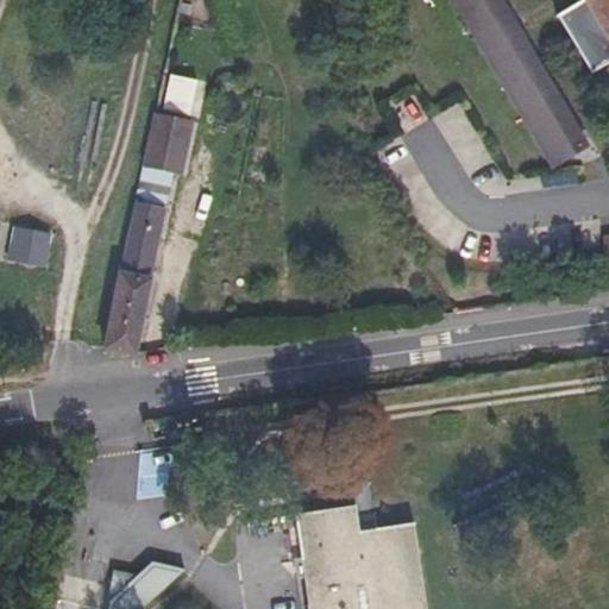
[(582,146),(501,0),(458,0),(546,158),(547,158),(544,154),(553,149),(559,159),(582,146)]
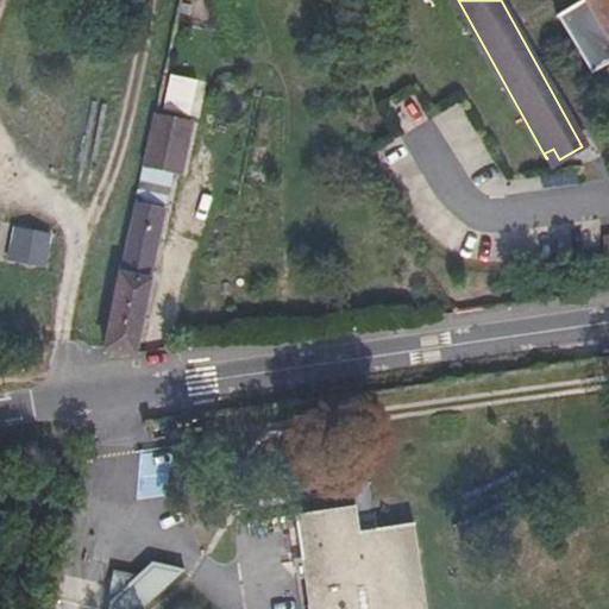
[(608,0),(573,0),(556,10),(557,12),(558,11),(591,67),(589,68),(590,69),(608,57),(608,0)]
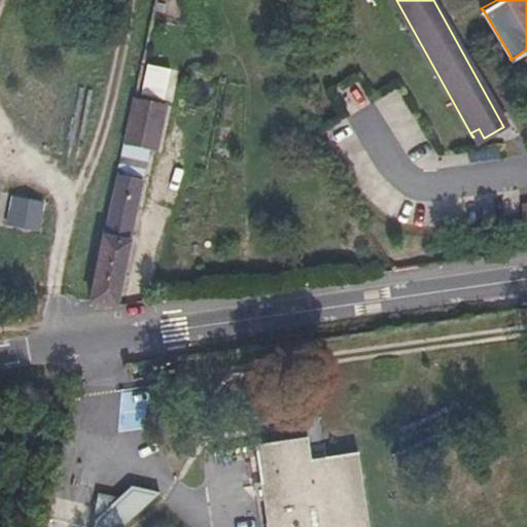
[(171,99),(173,69),(142,67),(141,97),(171,99)]
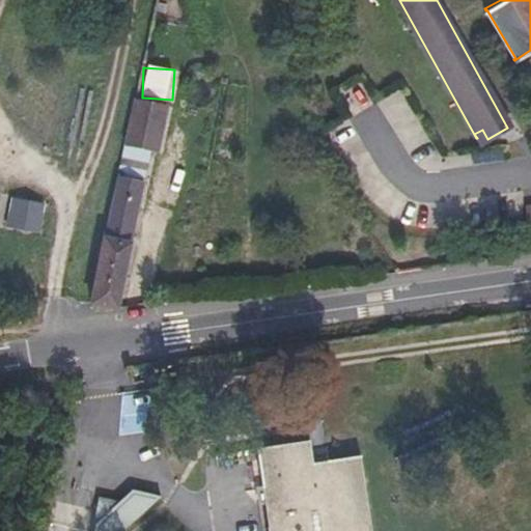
[(341,93),(352,113),(366,106),(356,86),(341,93)]
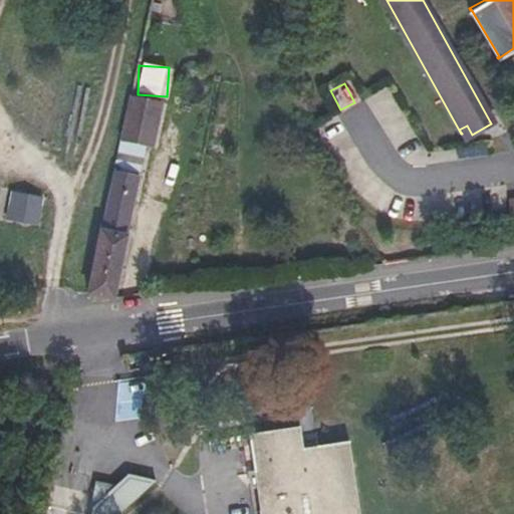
[(164,103),(135,96),(123,143),(154,150),(164,103)]
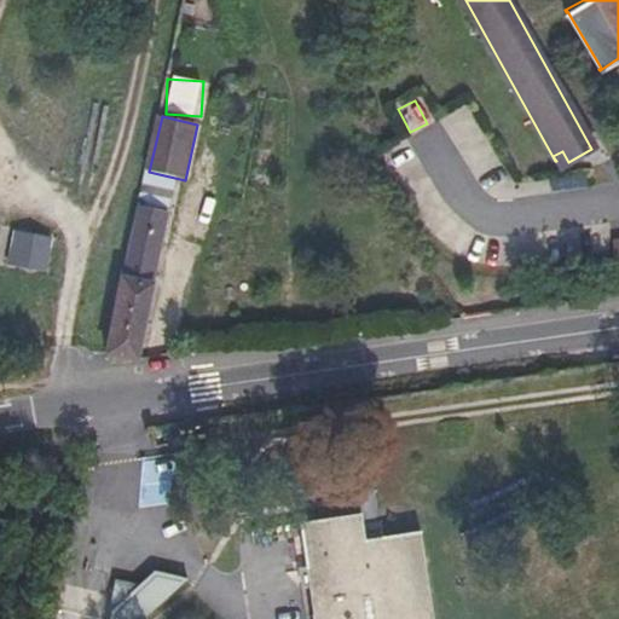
[(142,210),(110,359),(136,363),(166,215),(142,210)]
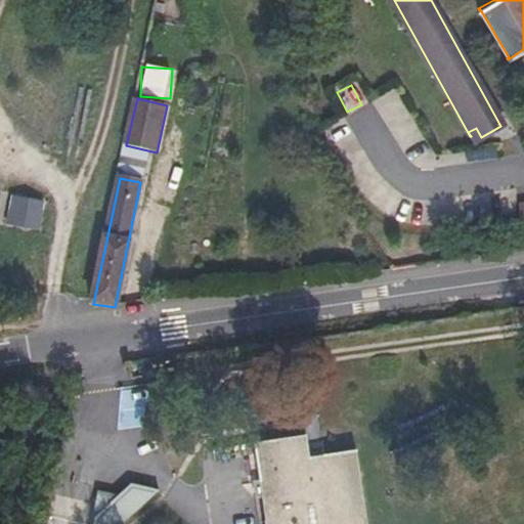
[(0,189),(0,226),(5,228),(7,222),(55,232),(61,202),(0,189)]
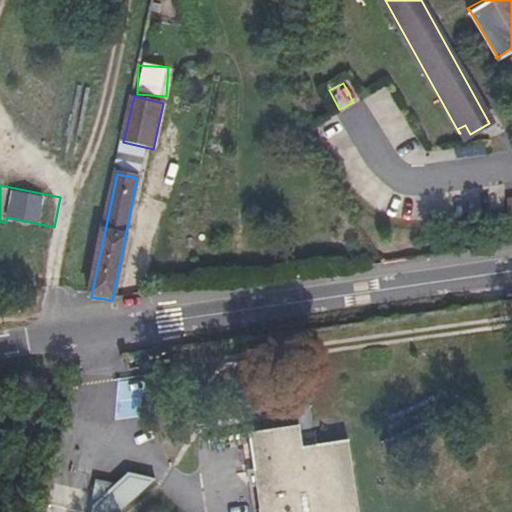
[(361,511),(350,436),(304,444),(301,423),(236,433),(229,434),(231,444),(251,441),(262,511),(361,511)]
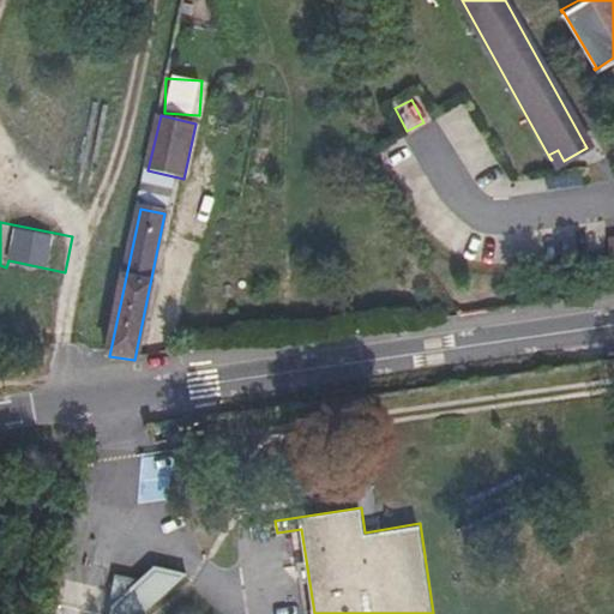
[(145,613),(190,575),(156,567),(142,581),(134,587),(131,585),(131,582),(119,579),(113,607),(112,613),(145,613)]
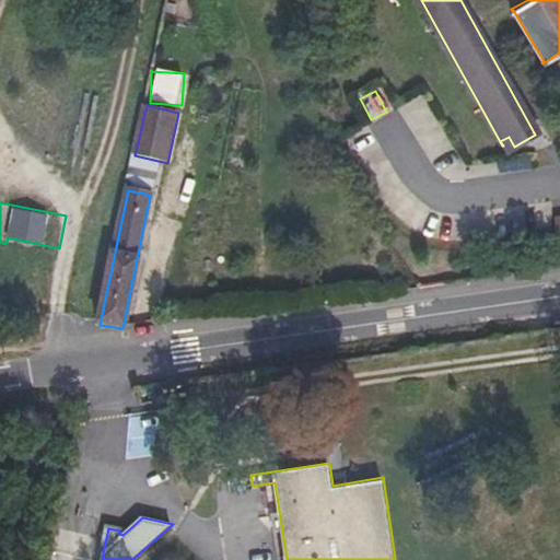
[(123,535),(129,529),(107,525),(101,553),(103,553),(108,528),(119,531),(119,534),(123,535)]
